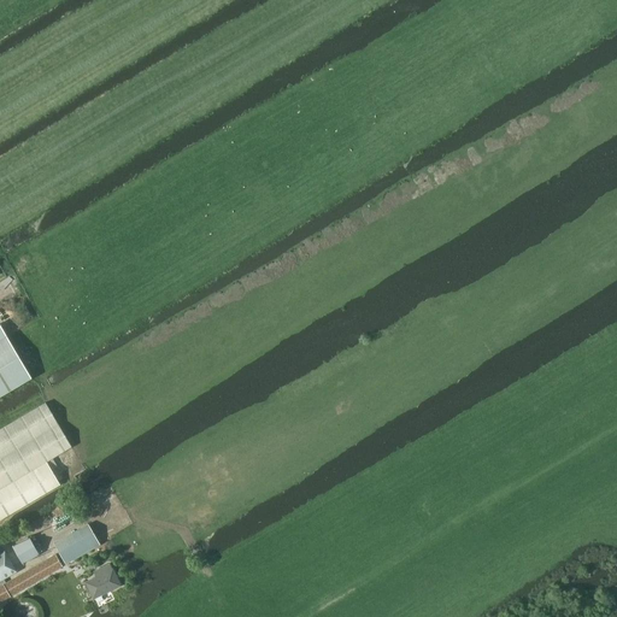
[(0,395),(30,378),(31,377),(6,336),(0,324),(0,395)]
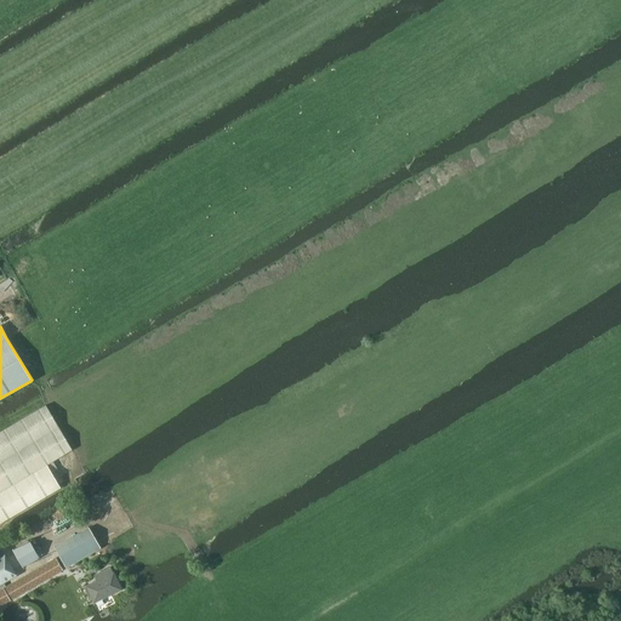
[(0,432),(0,523),(60,488),(46,465),(72,450),(45,406),(0,432)]
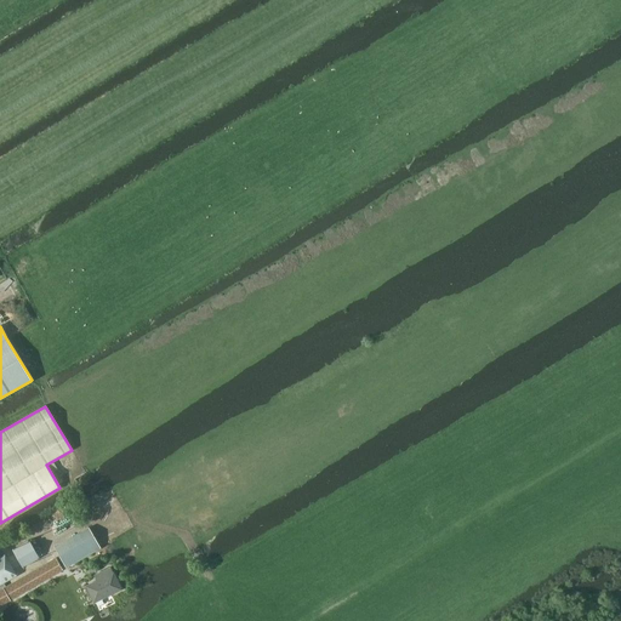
[(87,528),(53,548),(64,569),(100,548),(87,528)]
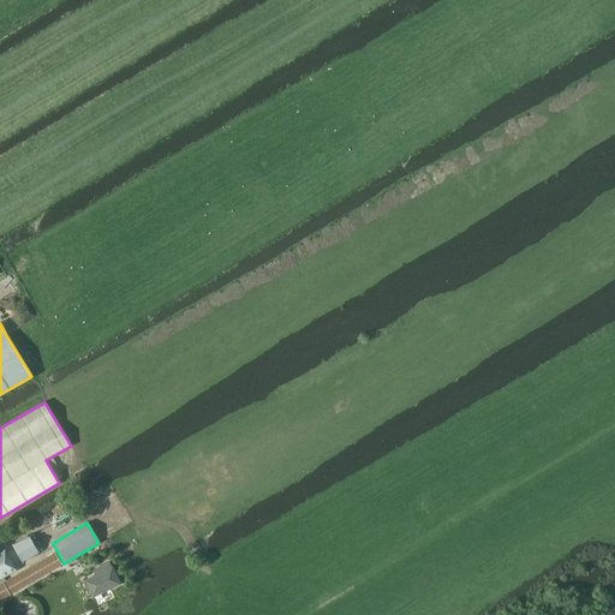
[(13,541),(21,559),(40,551),(33,533),(13,541)]
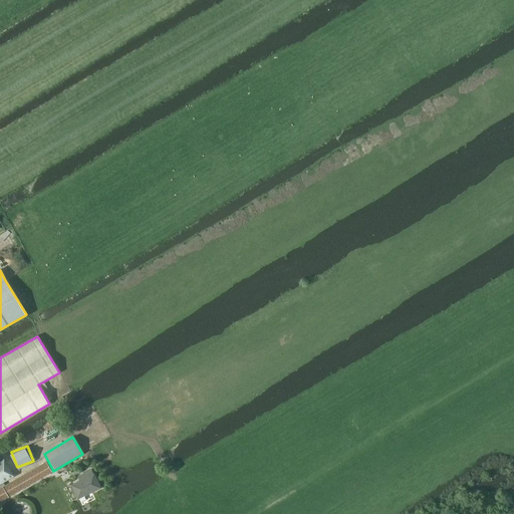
[(0,500),(50,472),(45,463),(4,486),(2,483),(13,476),(3,459),(0,461),(0,500)]
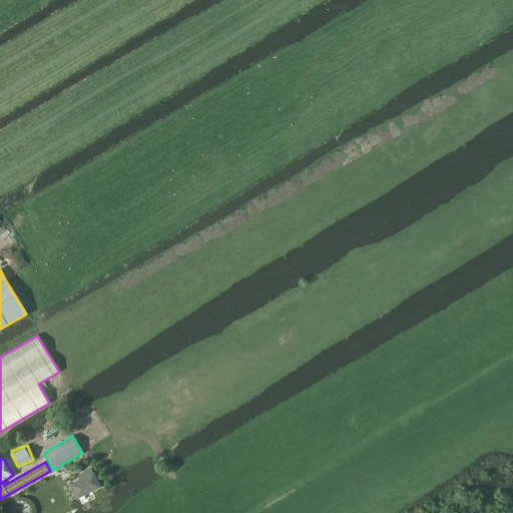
[(76,498),(100,487),(93,472),(91,468),(78,474),(80,479),(69,483),(76,498)]
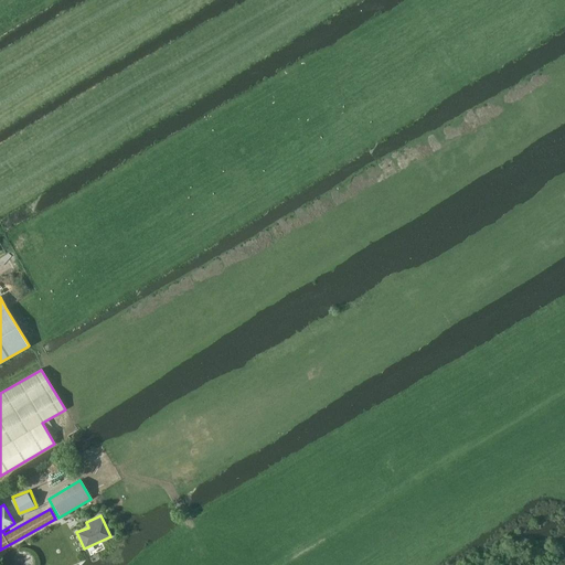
[(33,564),(34,564),(34,563),(34,560),(33,557),(32,555),(28,553),(27,552),(24,552),(20,552),(18,553),(16,554),(14,556),(13,558),(12,563),(12,564),(33,564)]
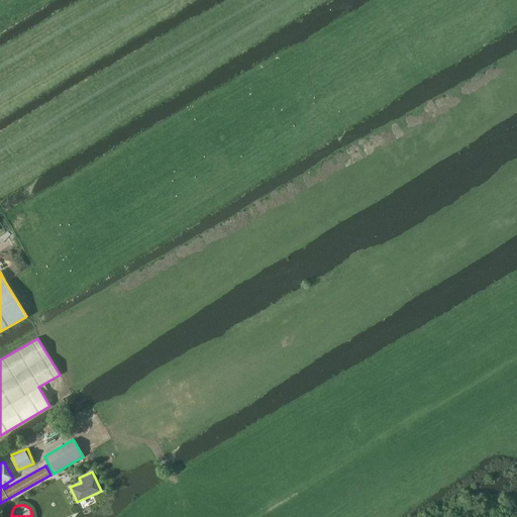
All buildings are outlined.
